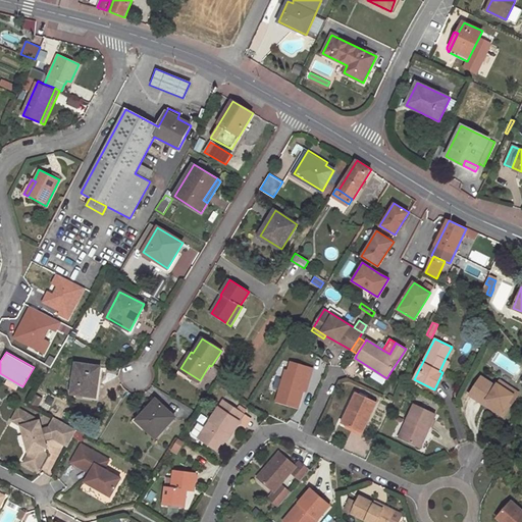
[(439,371),(442,372),(448,362),(445,360),(439,371)]
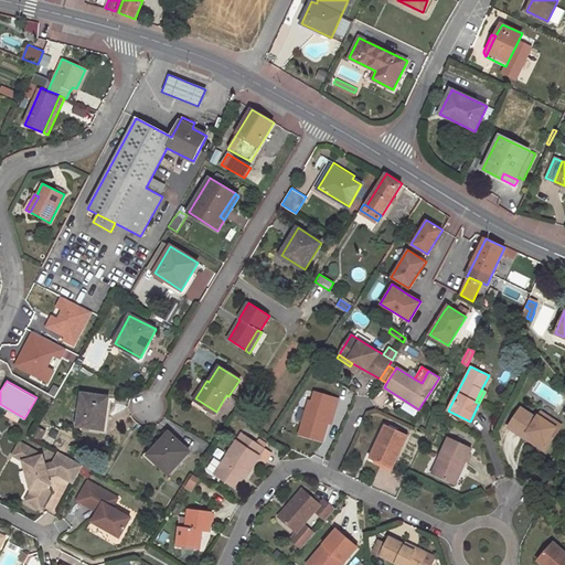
[(315,392),(311,402),(336,408),(338,398),(315,392)]
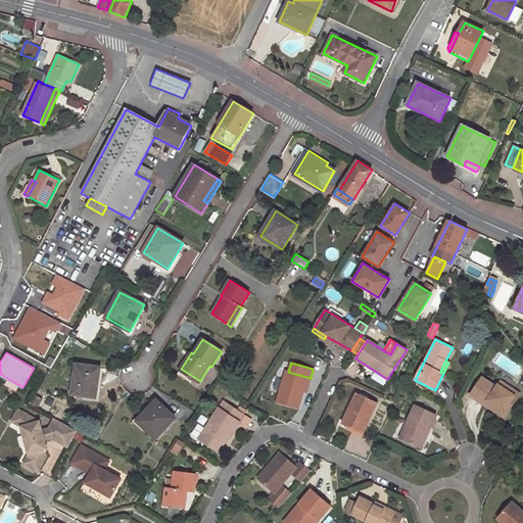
[(76,365),(72,394),(96,397),(100,368),(76,365)]
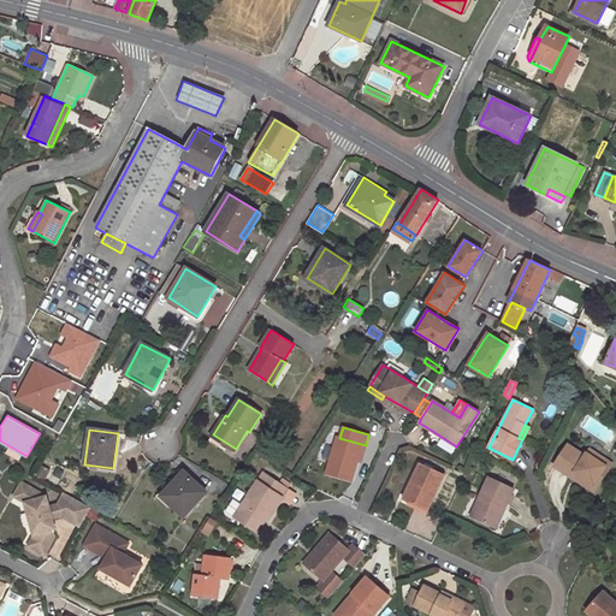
[(359,455),(362,456),(366,445),(339,438),(337,437),(326,473),(351,481),(357,461),(359,455)]
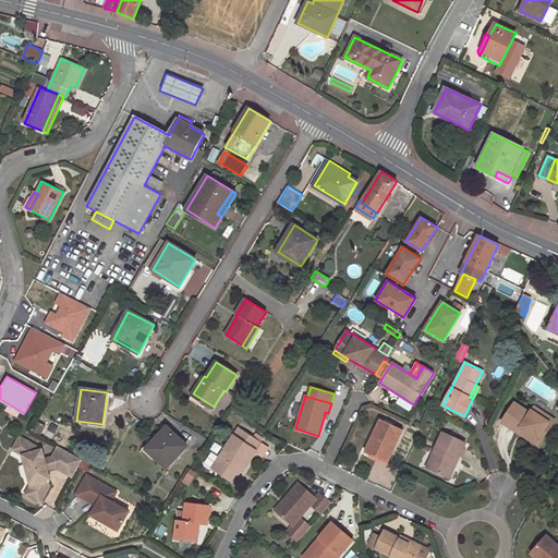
[(413,404),(400,396),(396,402),(410,411),(413,404)]
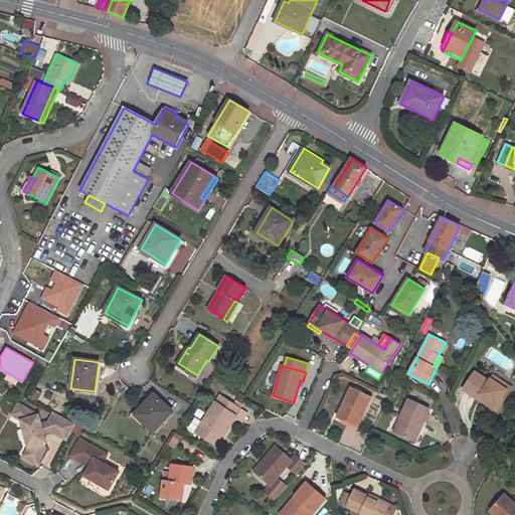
[(489,399),(487,402),(498,409),(512,388),(492,375),(489,381),(475,371),(463,389),(478,399),(479,397),(481,394),(489,399)]
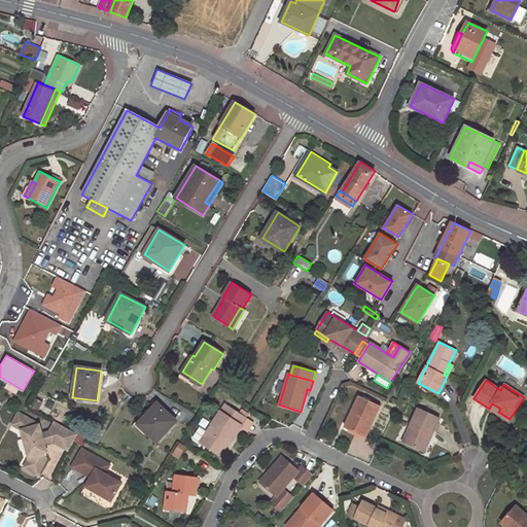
[(360,396),(352,413),(356,415),(350,427),(349,430),(365,437),(380,406),(360,396)]
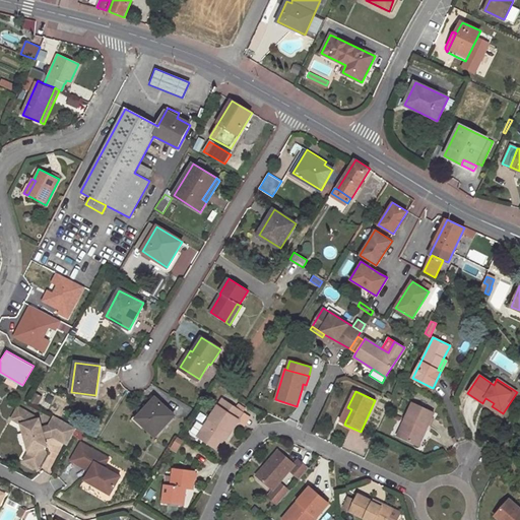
[(34,393),(28,401),(36,405),(40,396),(34,393)]
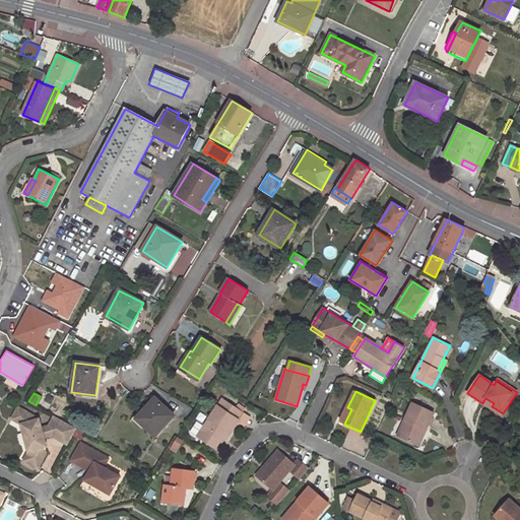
[(155,437),(163,429),(167,424),(175,416),(155,398),(136,418),(155,437)]
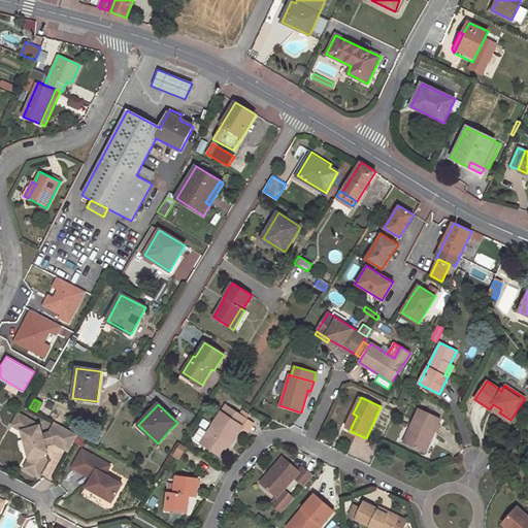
[(491,407),(499,413),(501,409),(493,404),(491,407)]
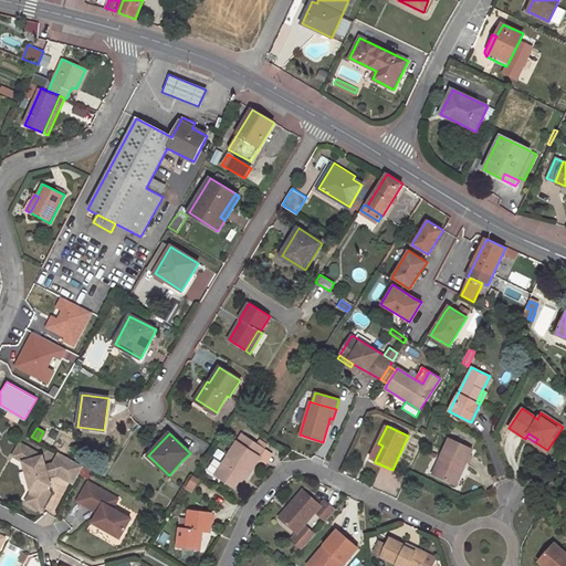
[(234,489),(240,481),(242,475),(244,477),(247,478),(259,459),(265,450),(263,449),(257,444),(242,435),(223,463),(215,475),(234,489)]
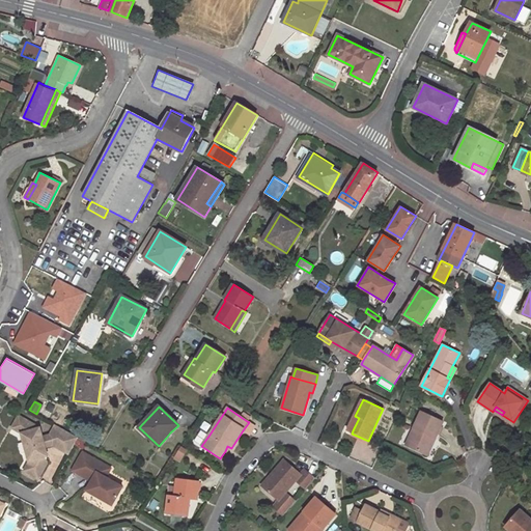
[(406,445),(424,453),(432,437),(435,438),(443,422),(421,412),(406,445)]
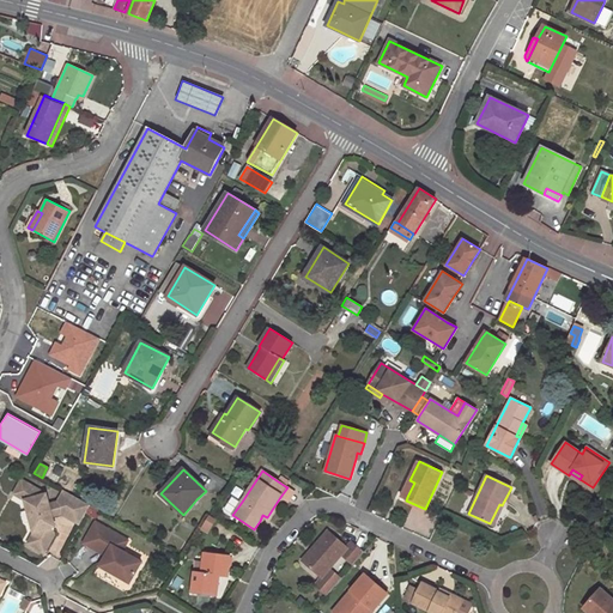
[(278,481),(285,486),(289,481),(281,477),(278,481)]
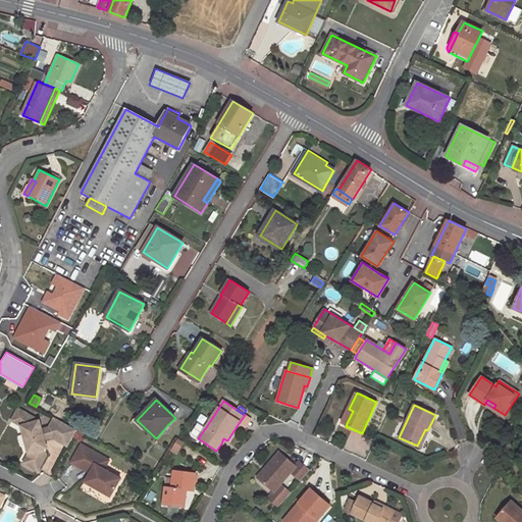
[(353,411),(349,409),(347,408),(341,420),(347,423),(353,411)]
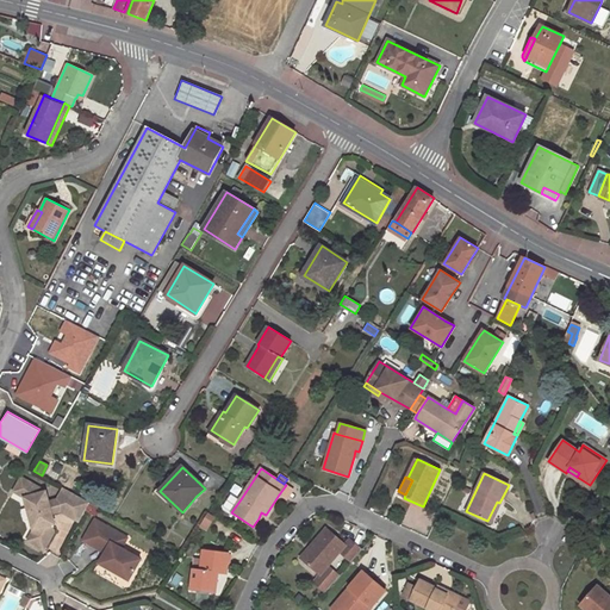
[(89,502),(63,487),(57,499),(49,502),(45,491),(22,478),(13,491),(25,497),(27,509),(30,508),(33,518),(31,518),(33,529),(27,540),(43,549),(54,531),(51,524),(49,514),(51,512),(61,510),(79,521),(89,502)]
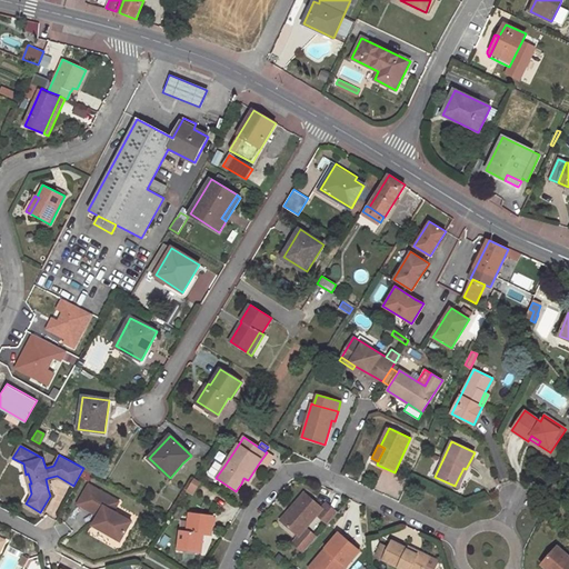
[(267,452),(260,461),(267,466),(273,457),(267,452)]
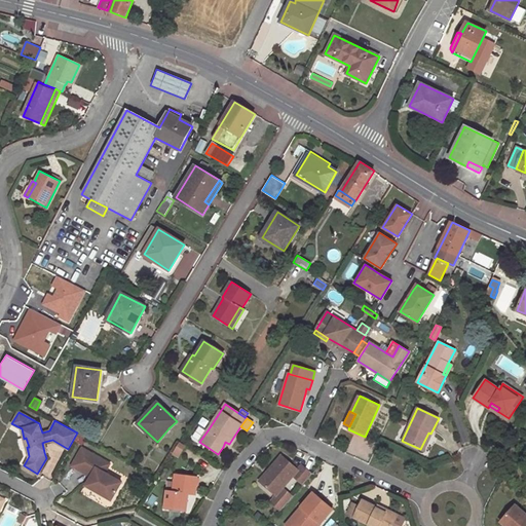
[(199,442),(208,430),(200,425),(191,440),(197,444),(199,442)]
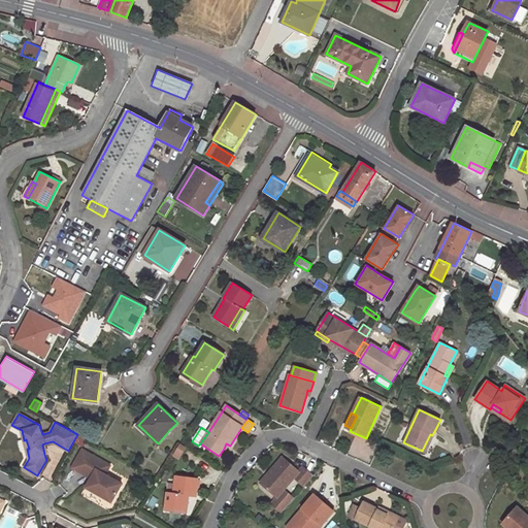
[(430,434),(422,451),(424,452),(432,435),(430,434)]
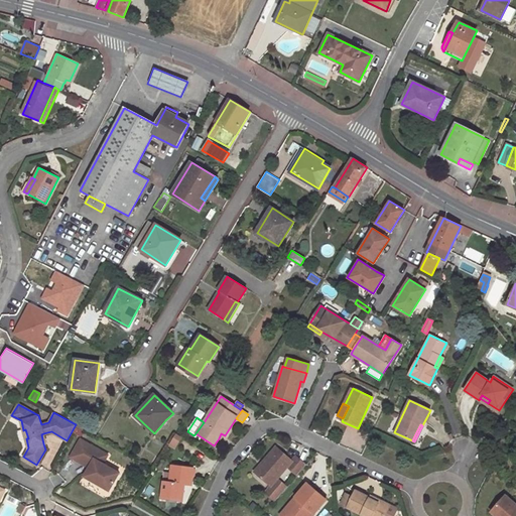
[(23,430),(18,431),(20,440),(26,438),(28,438),(25,429),(23,430)]
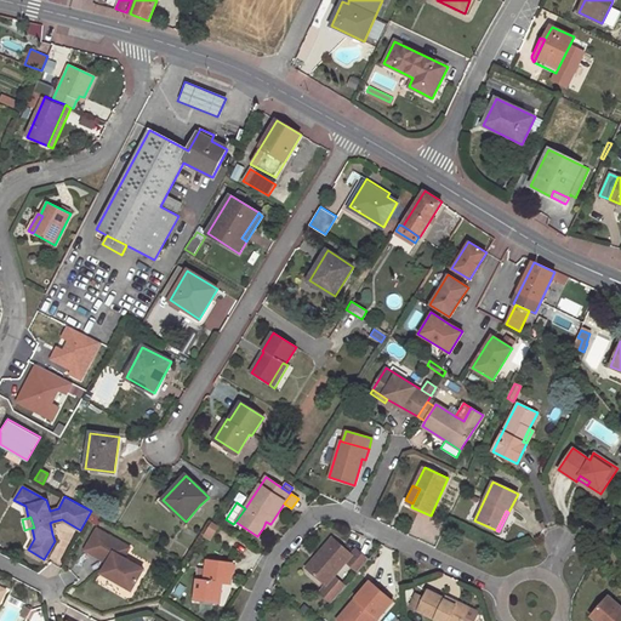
[(220,527),(212,522),(204,536),(211,541),(220,527)]
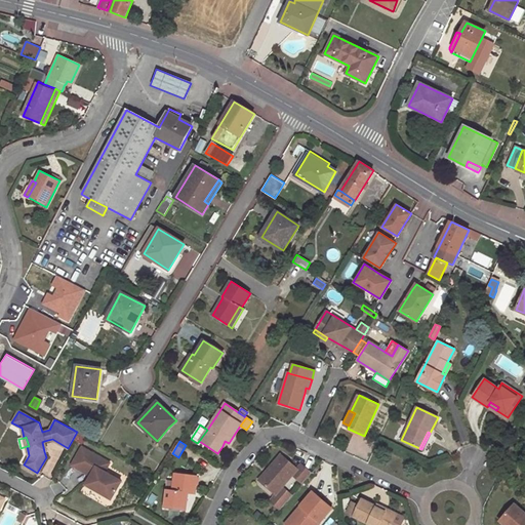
[(109,463),(81,447),(73,462),(92,473),(90,476),(85,485),(111,499),(121,482),(104,472),(109,463)]
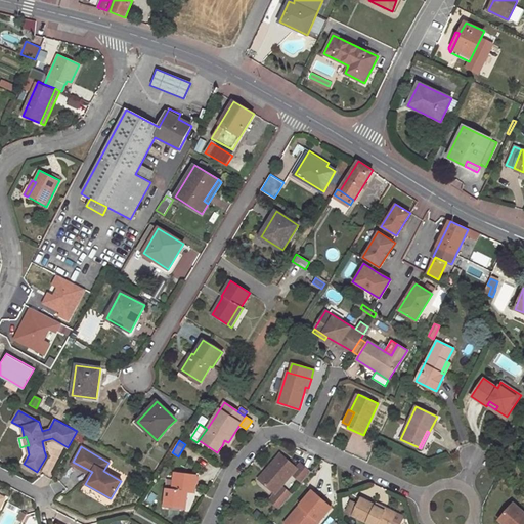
[(301,483),(310,472),(300,463),(296,467),(280,453),(266,470),(270,473),(262,482),(274,492),(268,499),(279,509),(292,494),(282,485),(292,475),(301,483)]
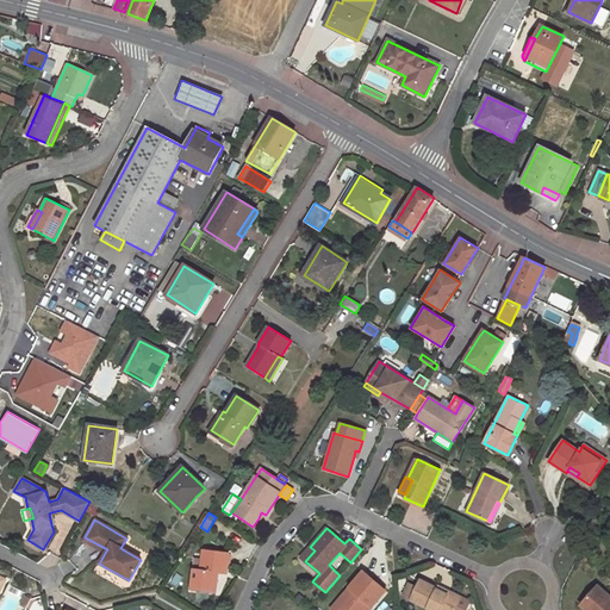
[(107,549),(85,537),(82,541),(105,553),(107,549)]
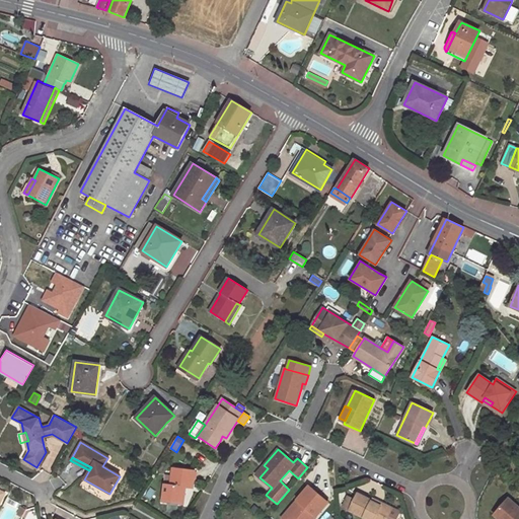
[(255,474),(260,477),(268,468),(264,465),(255,474)]
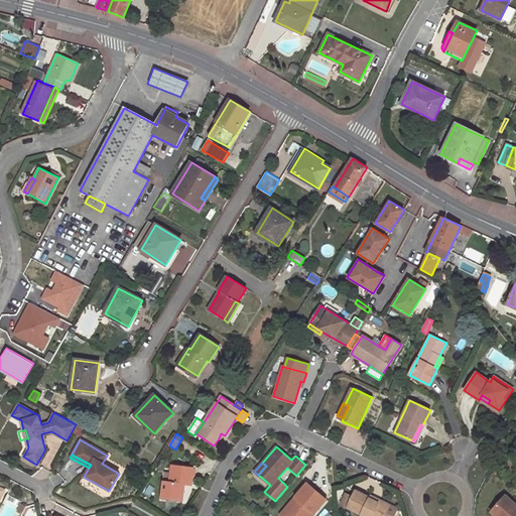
[(163,481),(161,498),(181,501),(184,485),(190,486),(194,468),(173,465),(170,481),(163,481)]
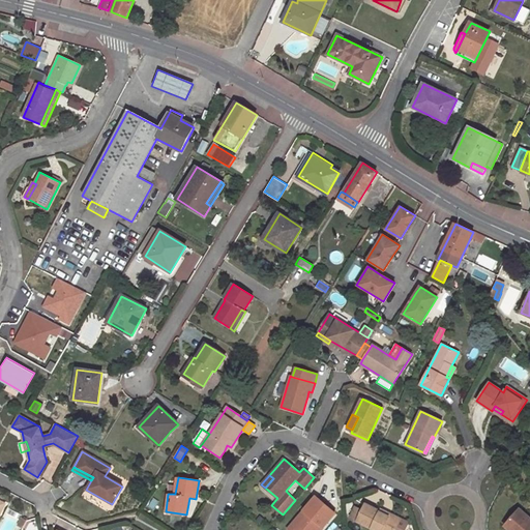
[(305,513),(291,529),(320,529),(334,513),(315,497),(303,511),(305,513)]
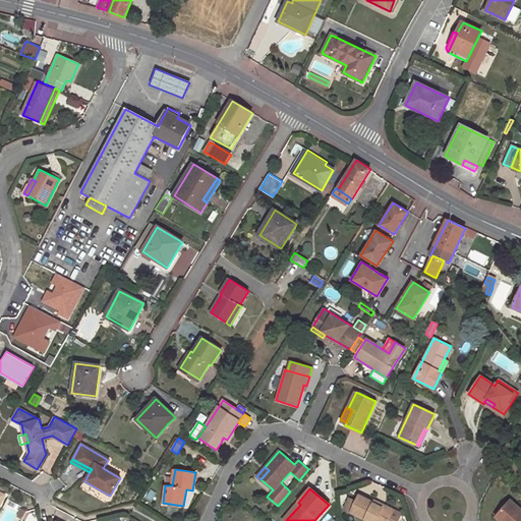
[(366,519),(369,520),(387,520),(393,510),(383,505),(382,509),(372,505),(373,503),(358,497),(351,512),(366,519)]
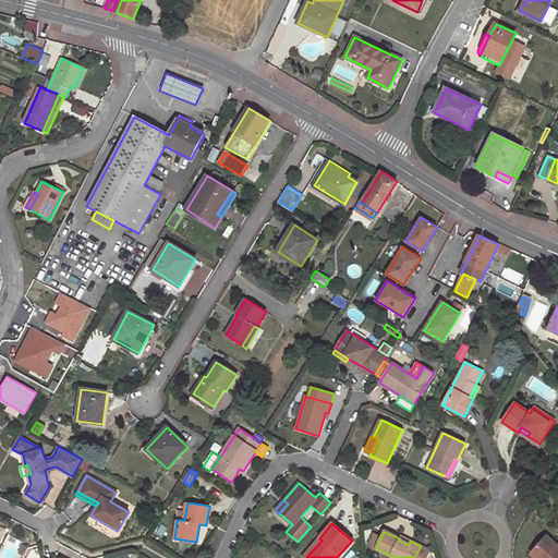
[(557,557),(557,546),(546,536),(531,553),(536,557),(557,557)]
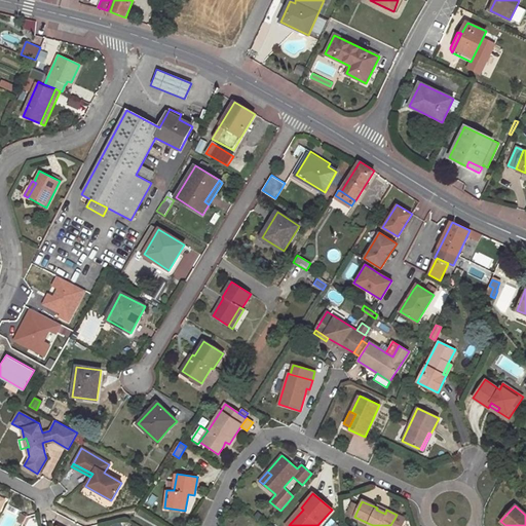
[(286,525),(287,525),(289,525),(303,510),(301,508),(286,525)]
